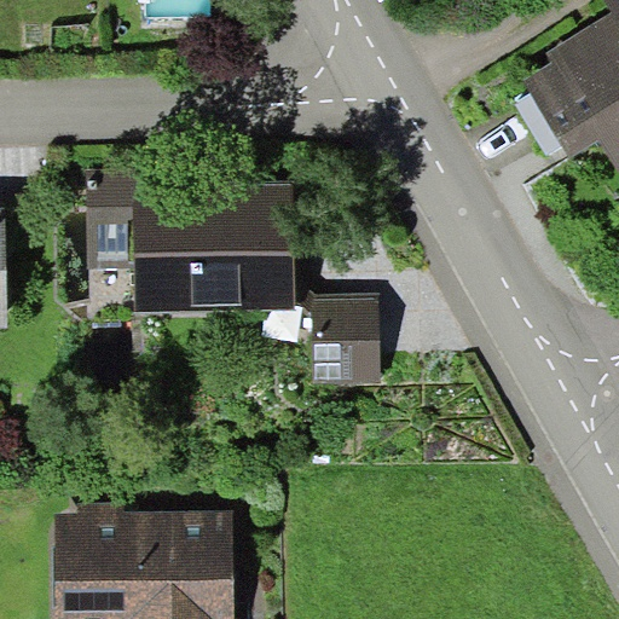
[(618,0),(606,0),(613,11),(545,51),(551,63),(527,77),(573,155),(600,138),(618,168),(618,0)]
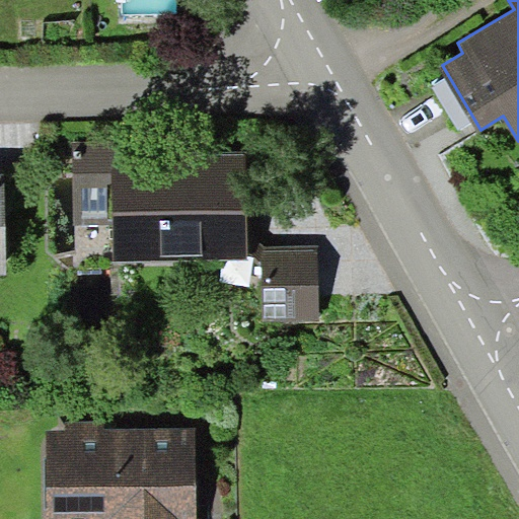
[(123,141),(72,142),(74,263),(246,261),(246,254),(246,232),(245,153),(123,154),(123,141)]
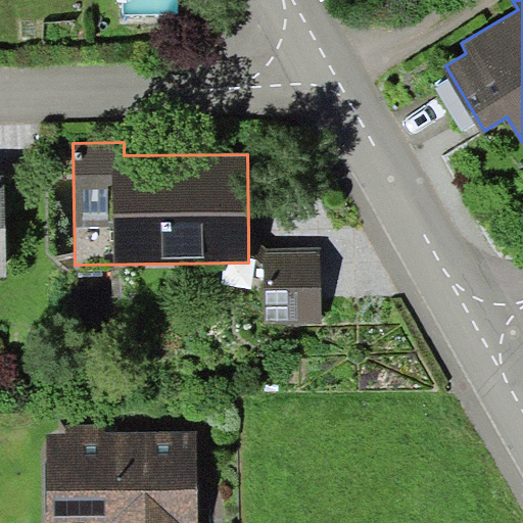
[(264,248),(248,234),(248,256),(256,256),(265,263),(264,248)]
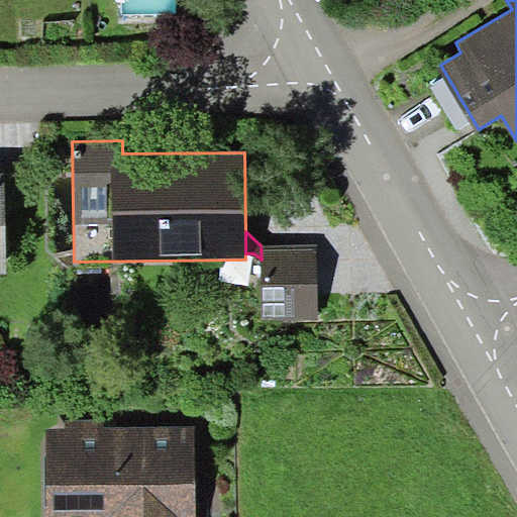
[(316,244),(261,245),(262,260),(262,320),(317,320),(316,244)]
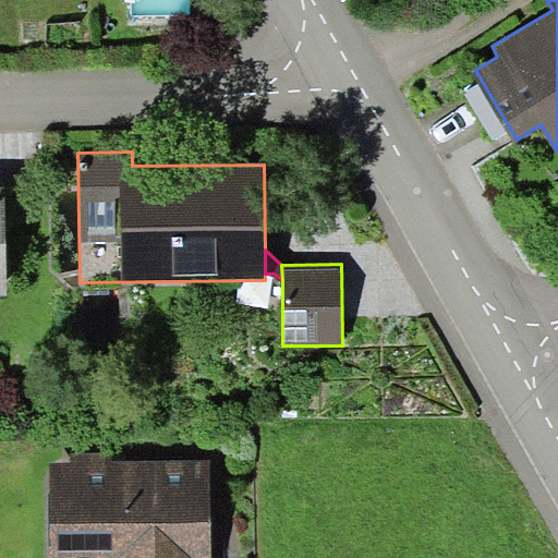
[(70,460),(49,460),(50,557),(210,557),(209,458),(112,459),(112,451),(70,451),(70,460)]
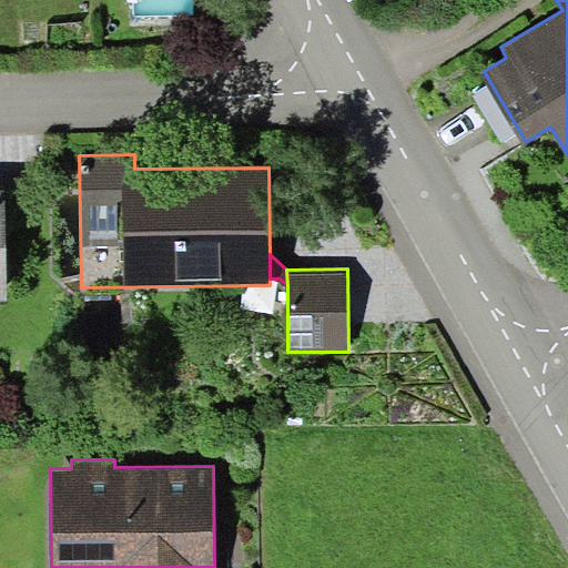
All buildings are outlined.
